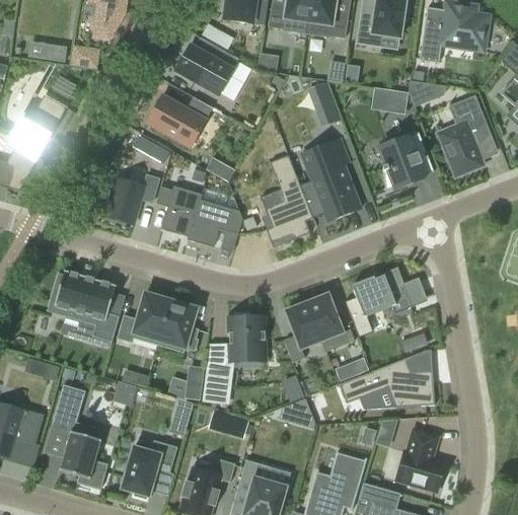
[(99,0),(96,23),(112,25),(113,26),(122,11),(124,0),(99,0)]
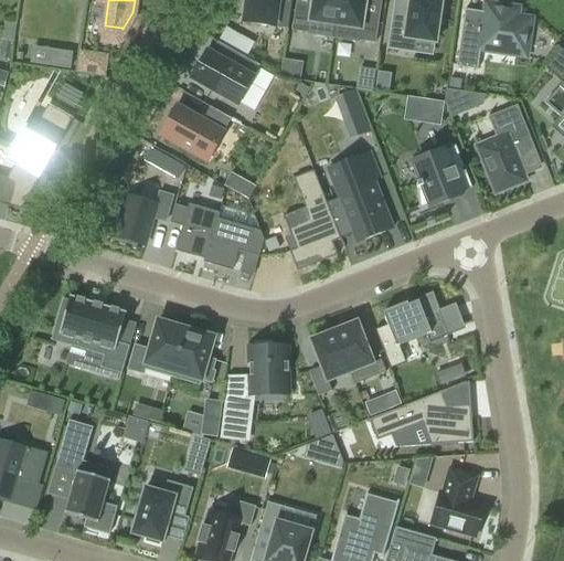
[(245,0),(243,20),(288,27),(291,0),(245,0)]
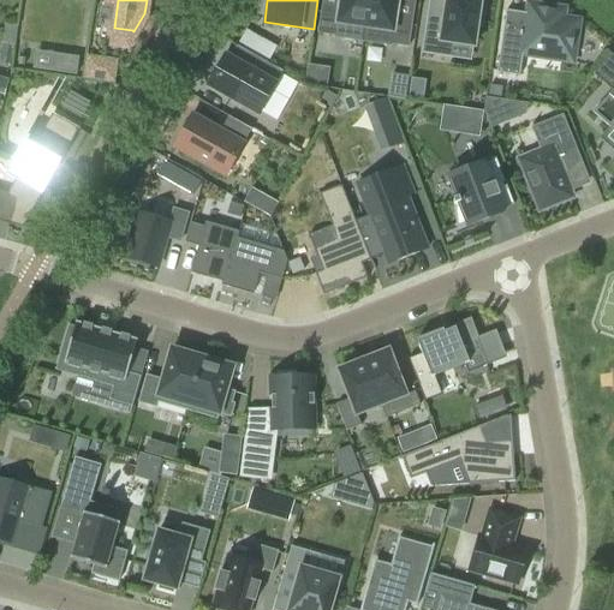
[(322,1),(319,30),(335,34),(335,35),(364,40),(369,0),(341,0),(341,4),(322,1)]
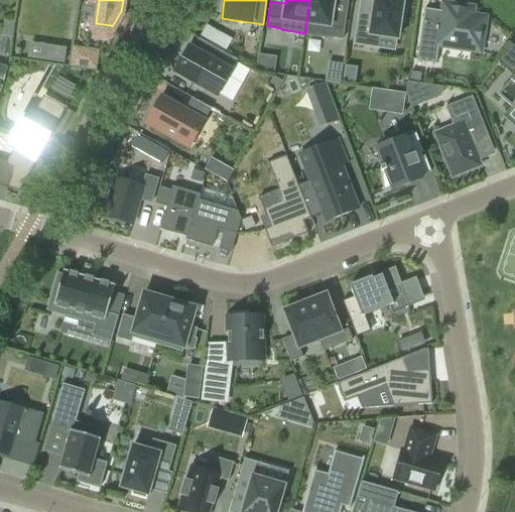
[(309,0),(305,33),(330,36),(330,35),(344,37),(347,12),(333,10),(334,0),(309,0)]
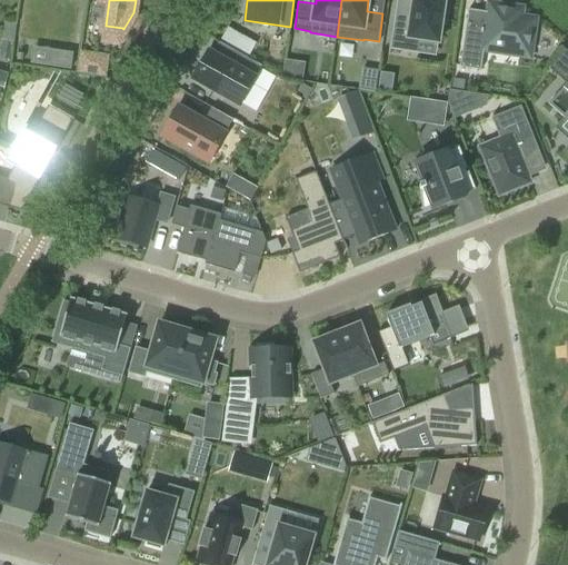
[(396,10),(390,46),(407,48),(409,35),(438,39),(441,19),(446,20),(449,0),(412,0),(411,12),(396,10)]
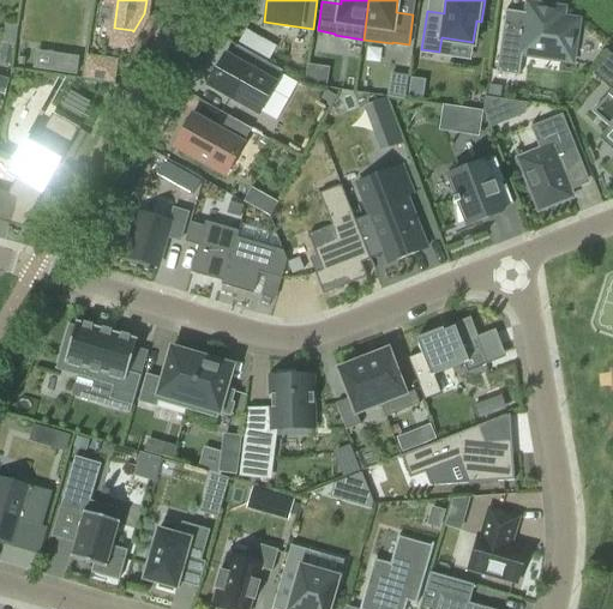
[(506,6),(497,70),(520,73),(523,53),(576,61),(583,14),(568,12),(569,4),(545,0),(528,0),(526,10),(506,6)]
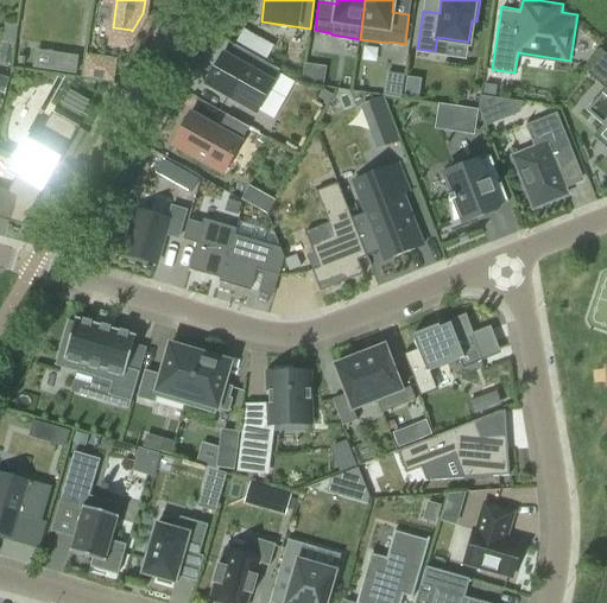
[(223,50),(204,83),(255,113),(258,109),(279,71),(280,69),(234,43),(229,52),(223,50)]
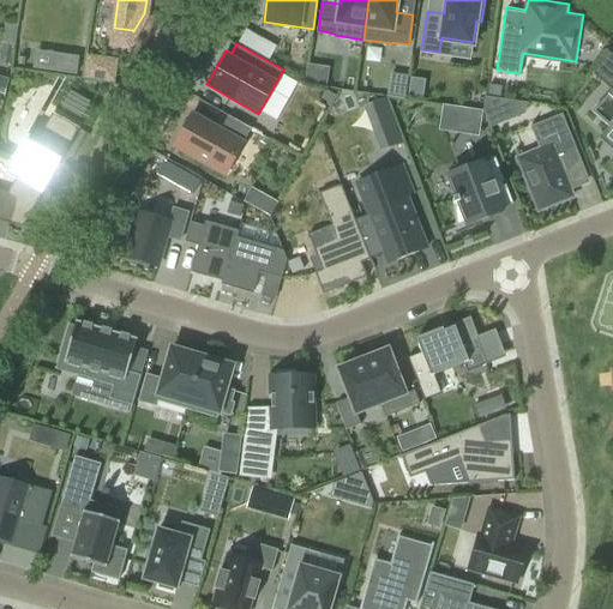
[(612,52),(610,49),(594,70),(604,79),(612,67),(612,52)]
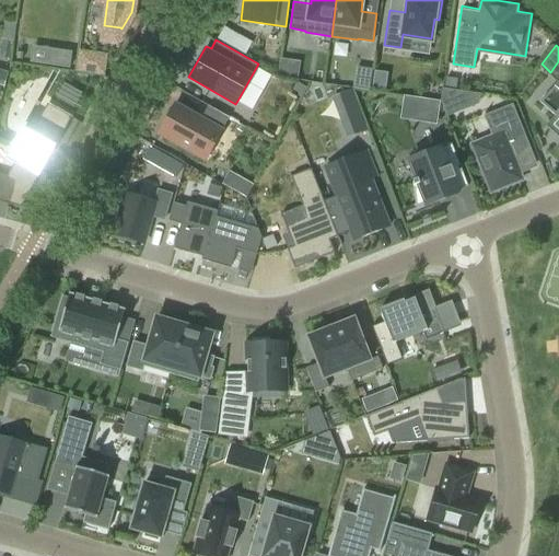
[(50,46),(49,61),(70,65),(72,49),(50,46)]
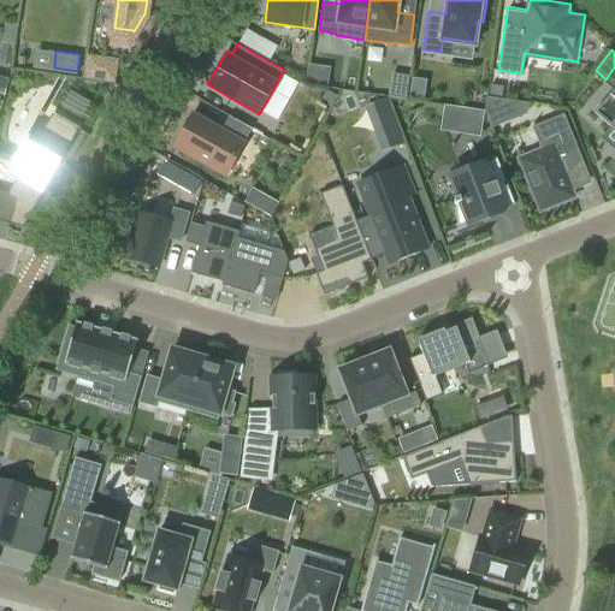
[(112,59),(92,57),(89,72),(112,76),(112,75),(111,73),(112,59)]
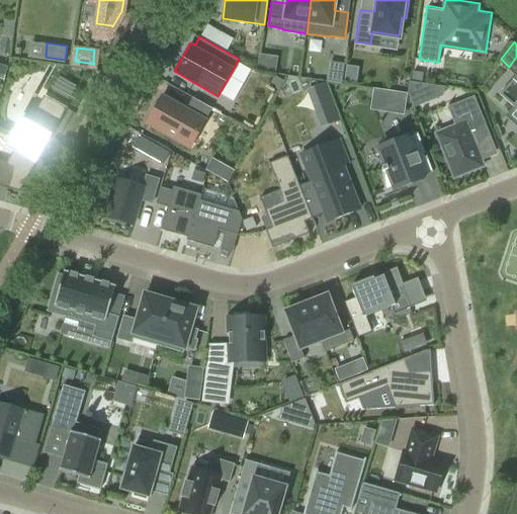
[(0,60),(0,74),(7,76),(11,64),(0,60)]
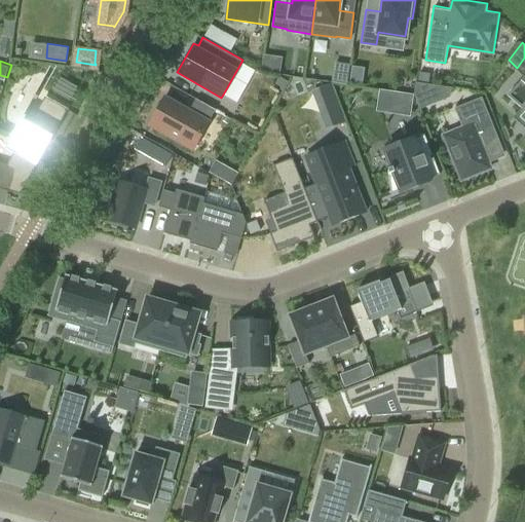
[(524,74),(507,94),(521,106),(522,107),(524,104),(524,74)]
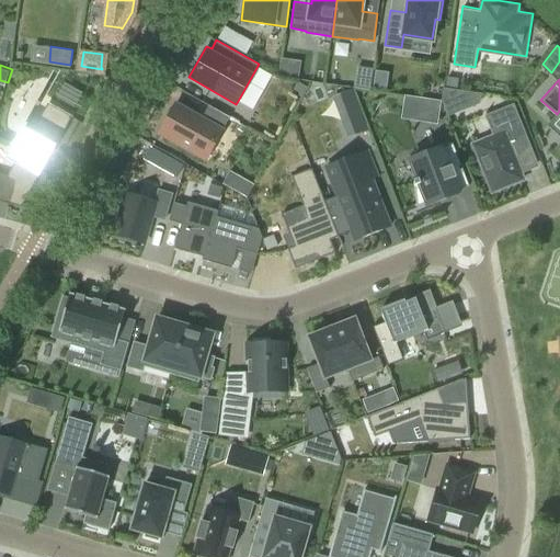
[(404,114),(442,121),(445,97),(409,91),(404,114)]
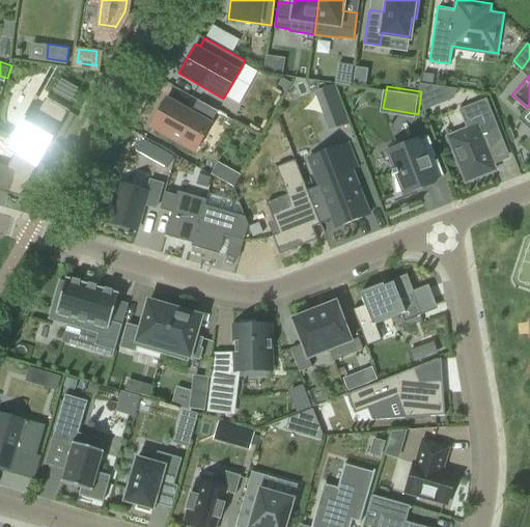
[(167,94),(149,126),(195,151),(218,110),(198,99),(192,109),(167,94)]
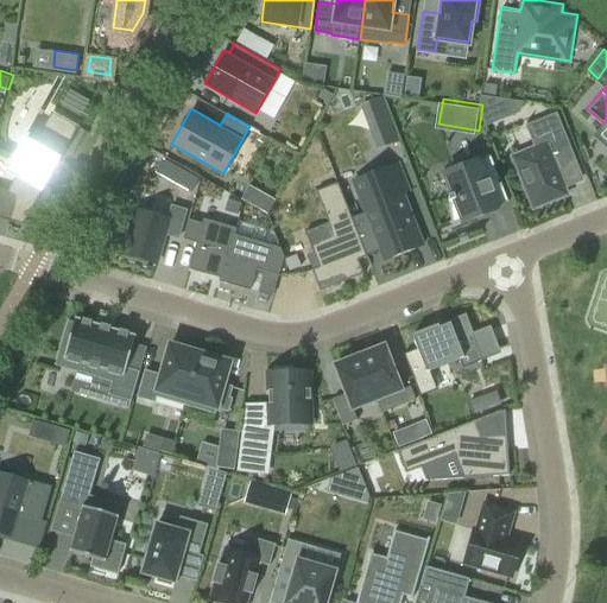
[(8,188),(7,189),(10,189),(17,194),(11,219),(24,222),(43,190),(80,124),(54,109),(44,124),(35,140),(26,135),(13,159),(21,164),(16,175),(11,182),(8,188)]
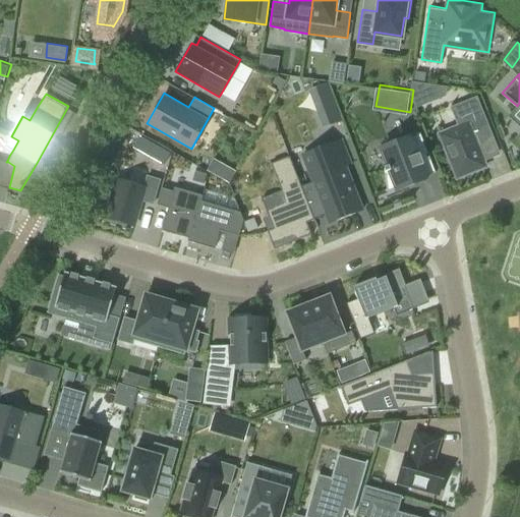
[(459,124),(440,131),(457,176),(486,165),(484,160),(474,133),(490,126),(478,95),(451,105),(459,124)]
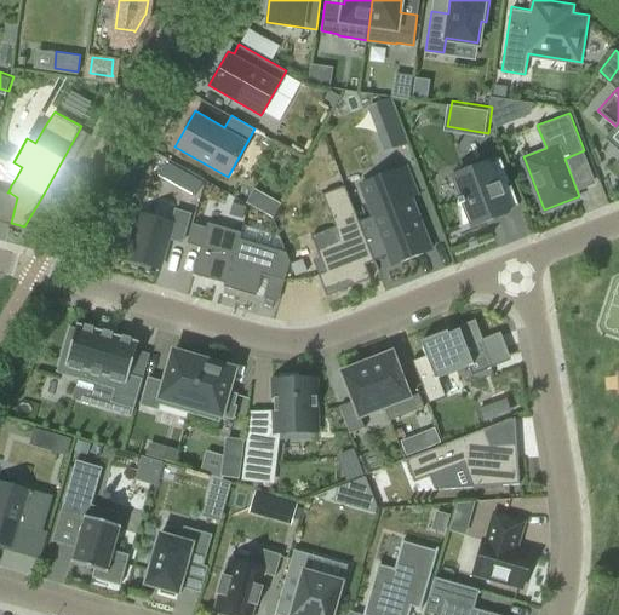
[(401,126),(383,132),(388,148),(406,142),(401,126)]
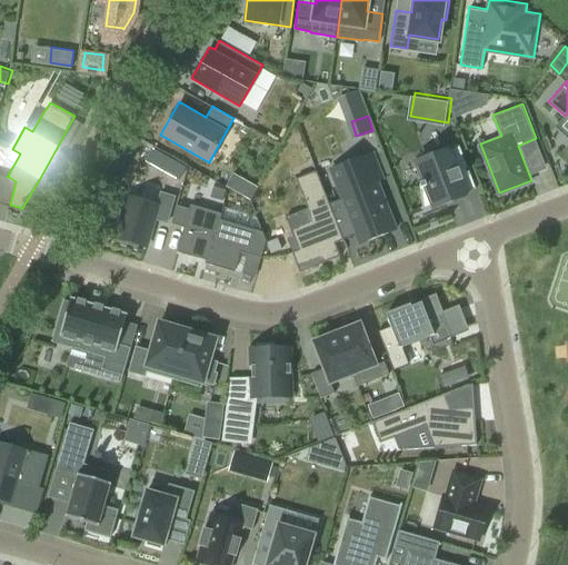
[(459,144),(416,160),(422,178),(419,179),(422,205),(420,206),(421,207),(432,204),(436,211),(455,205),(452,199),(467,192),(466,190),(457,168),(467,164),(459,144)]
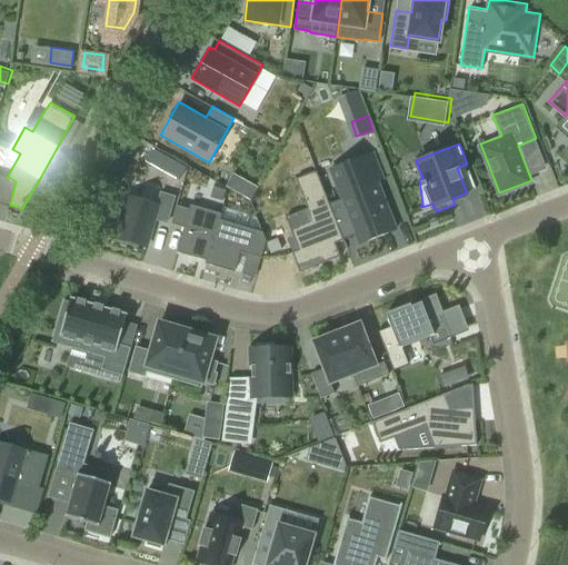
[(361,169),(336,179),(338,185),(360,241),(396,227),(377,178),(382,176),(374,151),(367,154),(357,158),(361,169)]
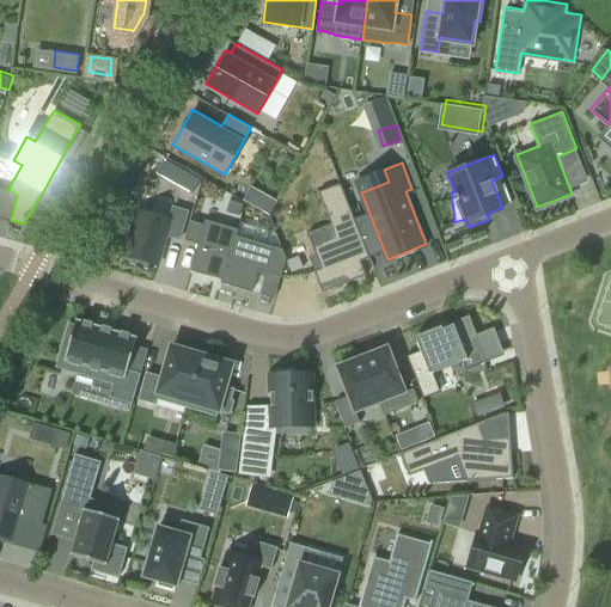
[(336,235),(313,245),(316,251),(322,265),(316,269),(315,269),(321,284),(347,274),(349,280),(366,273),(361,259),(370,256),(341,181),(318,190),(331,221),(336,235)]
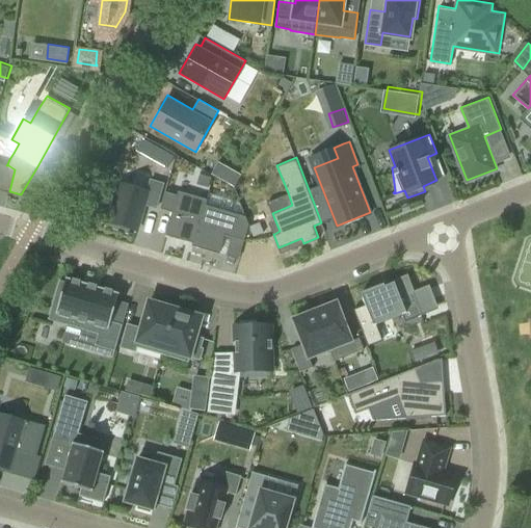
[(230,167),(223,179),(235,185),(241,174),(230,167)]
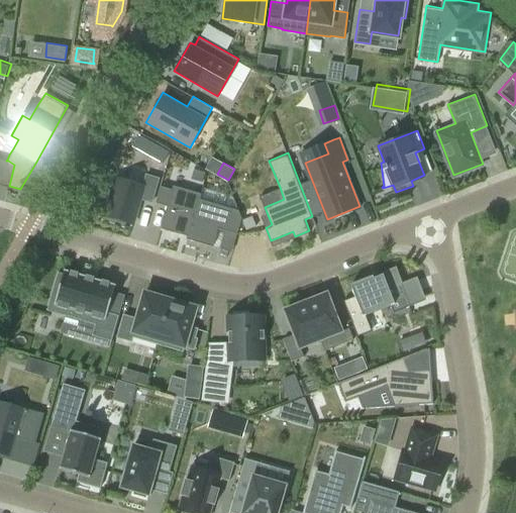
[(116,178),(106,214),(132,222),(140,196),(153,200),(161,176),(147,172),(143,186),(116,178)]
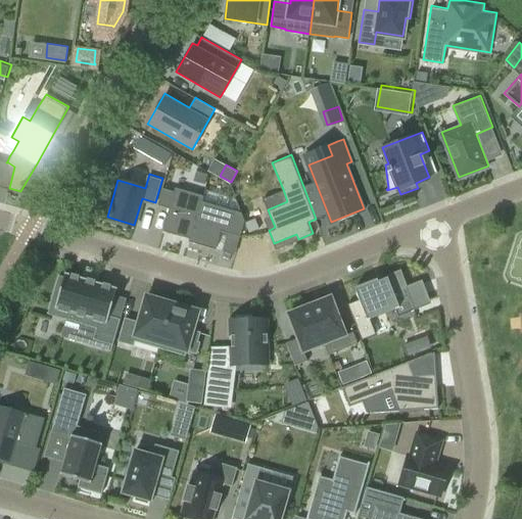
[(162,188),(158,204),(170,207),(163,230),(190,237),(189,241),(190,241),(203,195),(176,187),(175,191),(162,188)]
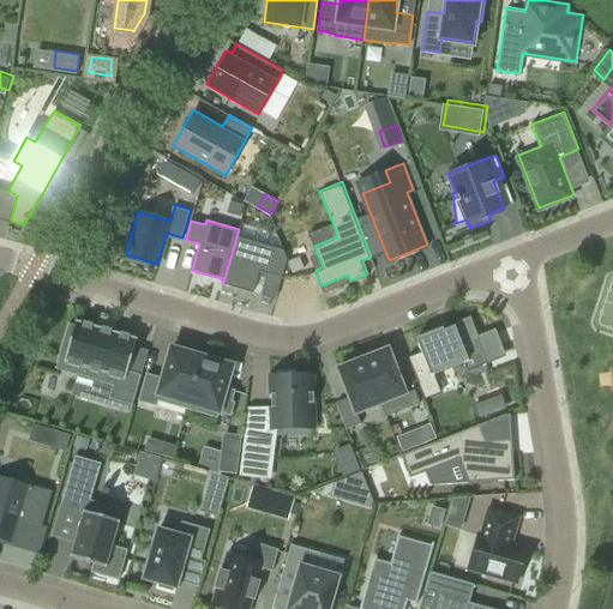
[(239,229),(223,283),(253,291),(259,270),(269,272),(282,276),(282,277),(288,258),(284,249),(238,236),(240,229),(239,229)]
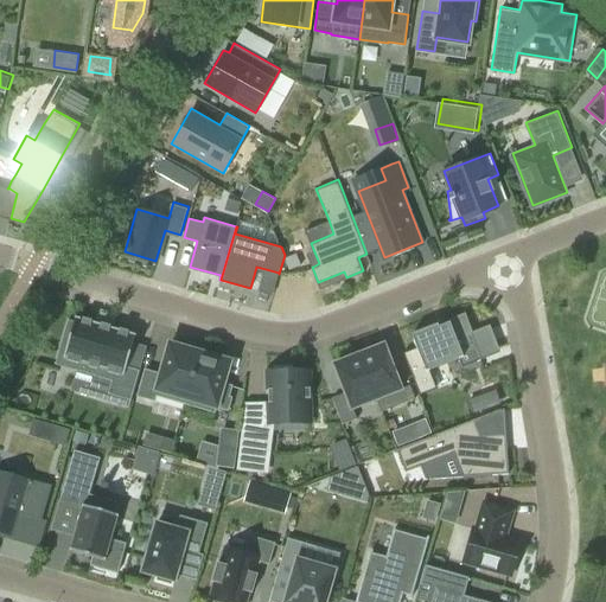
[(69,318),(56,362),(77,367),(113,378),(109,386),(112,388),(110,392),(122,396),(120,402),(129,405),(129,404),(140,367),(127,364),(113,360),(122,327),(76,314),(75,319),(69,318)]
